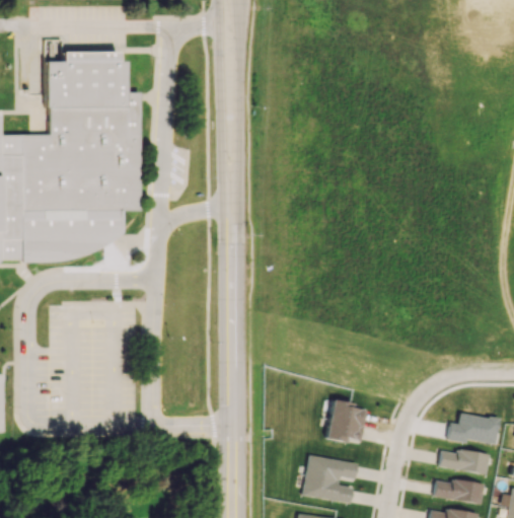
[(47,62),(64,62),(63,41),(47,41),(47,62)]
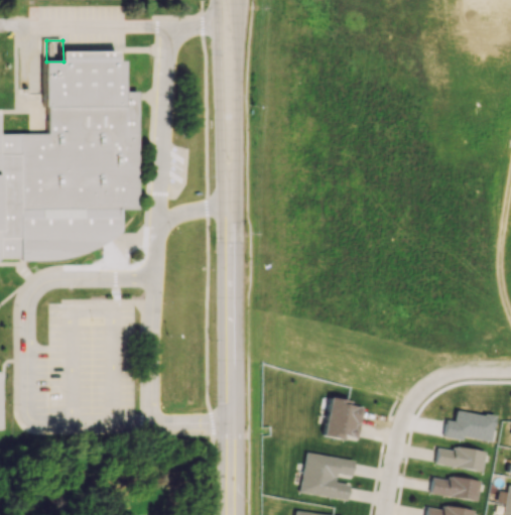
[(0,261),(123,253),(122,211),(140,210),(139,93),(126,93),(126,61),(119,61),(118,51),(65,52),(61,62),(45,62),(46,110),(49,111),(50,134),(2,135),(2,114),(0,113),(0,261)]
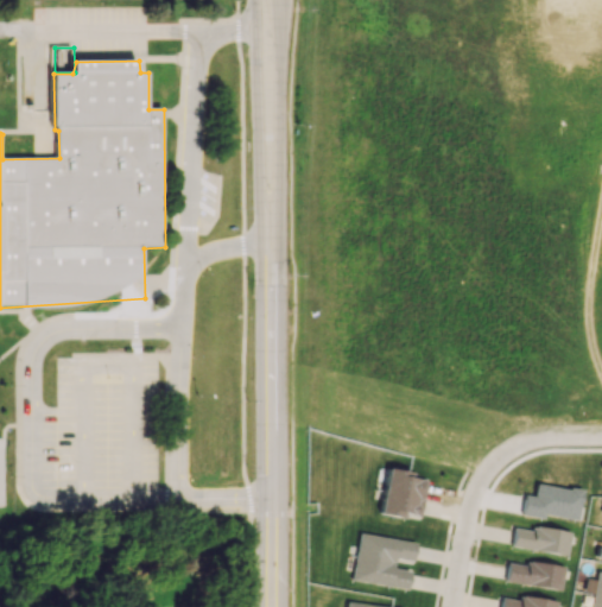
[(424,518),(431,476),(392,470),(385,516),(411,519),(412,516),(424,518)]
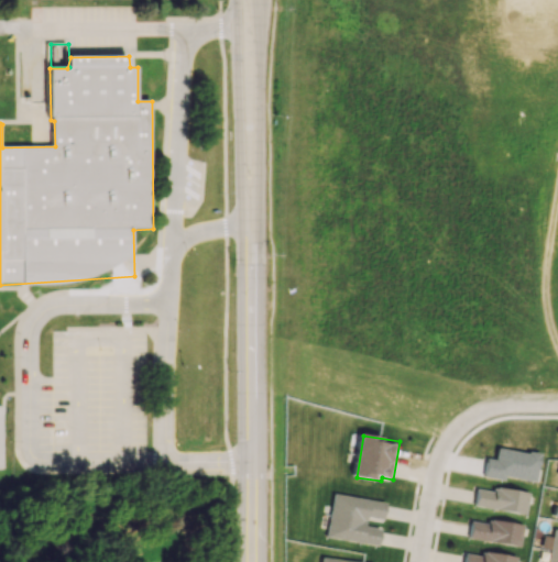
[(487,477),(507,481),(509,477),(539,483),(544,455),(501,448),(499,461),(490,459),(487,477)]
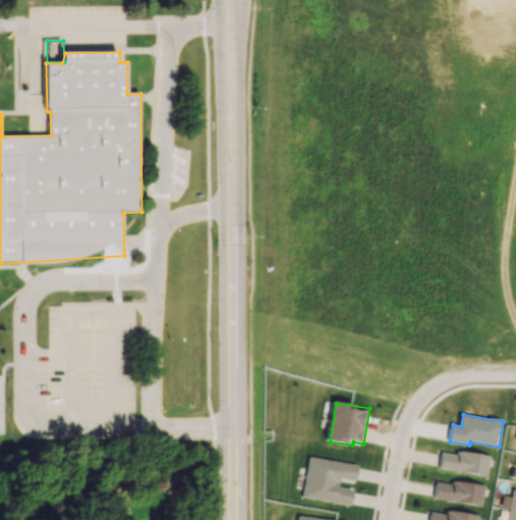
[(490,476),(494,456),(461,451),(461,456),(445,453),(442,469),(490,476)]
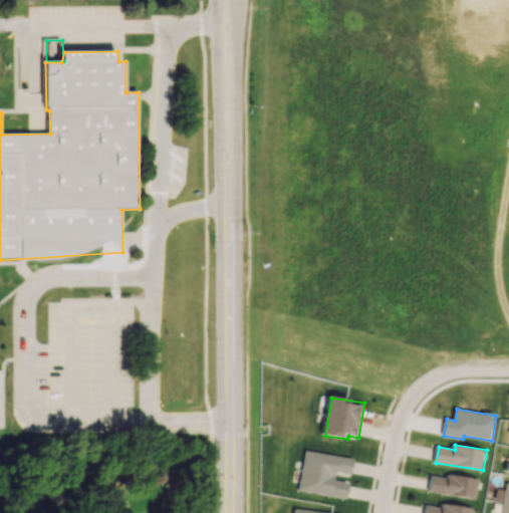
[(354,460),(308,451),(301,491),(347,499),(350,482),(337,480),(338,473),(351,475),(354,460)]
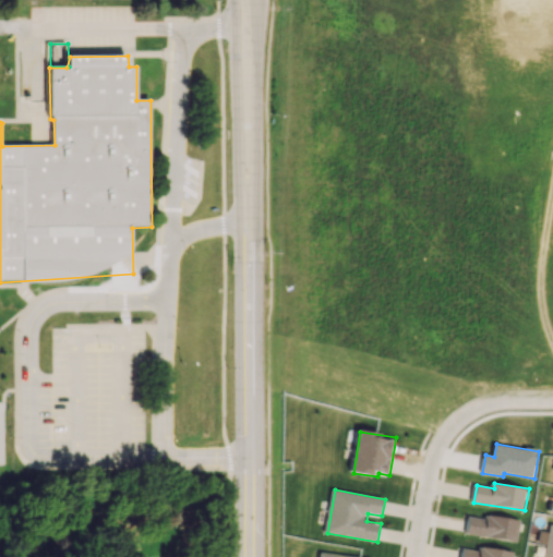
[(523,520),(489,516),(488,520),(470,518),(468,535),(519,543),(523,520)]
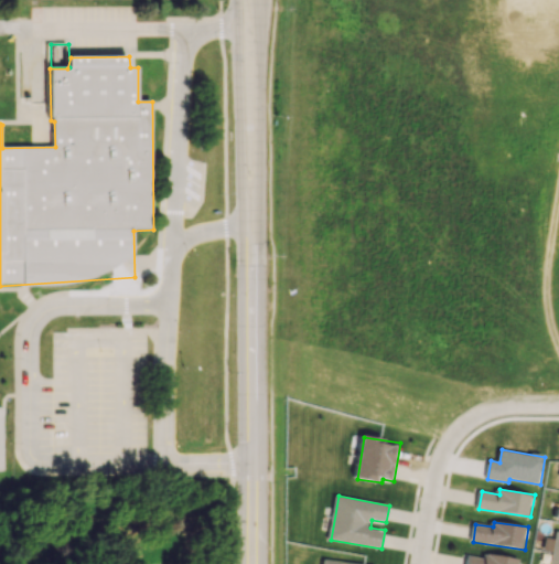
[(190,550),(190,533),(162,534),(163,551),(190,550)]
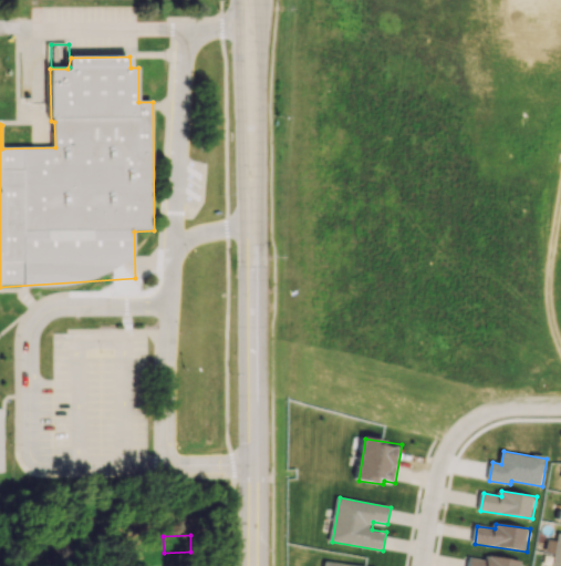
[(471,558),(469,565),(523,565),(525,562),(489,555),(488,562),(471,558)]
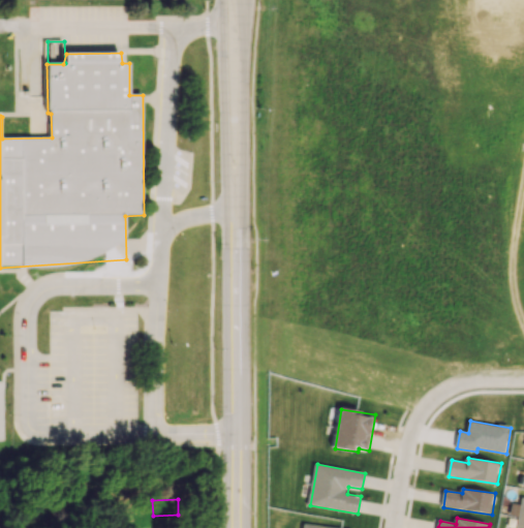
All buildings are outlined.
